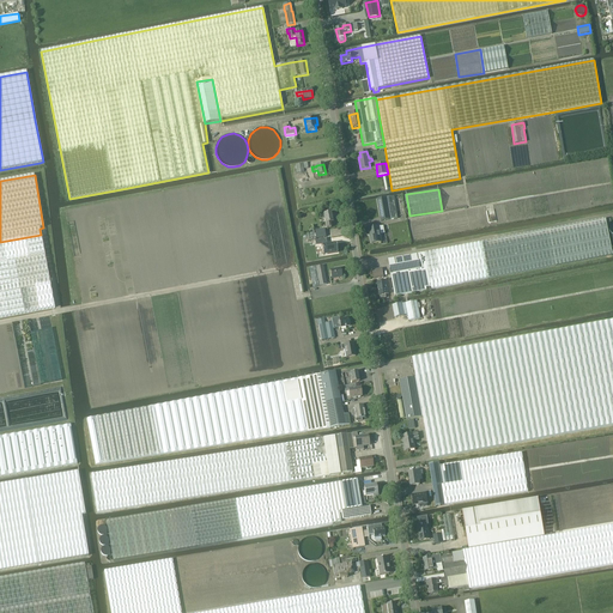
[(377,200),(381,222),(388,220),(398,219),(395,204),(394,196),(377,200)]
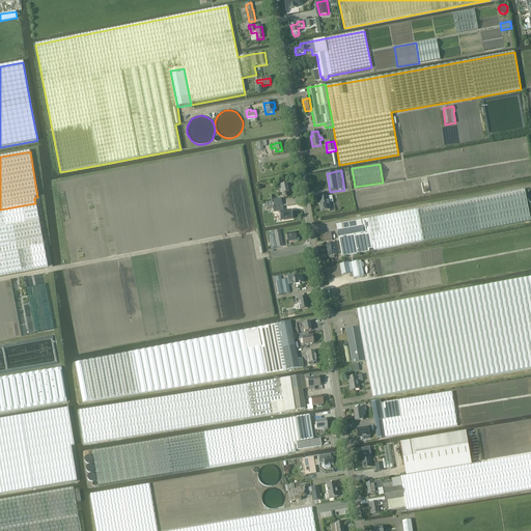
[(420,179),(356,192),(359,207),(423,195),(420,179)]
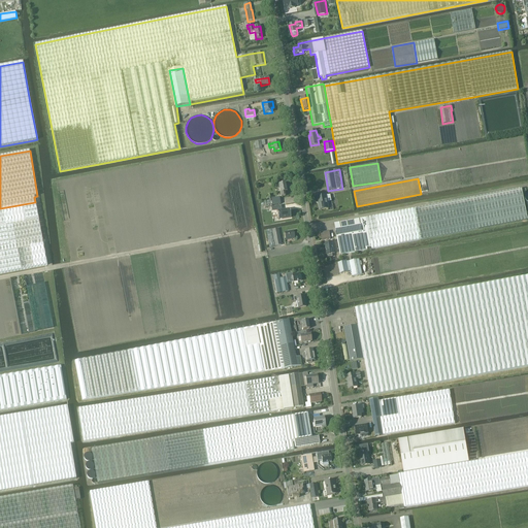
[(275,190),(279,189),(282,197),(286,196),(285,192),(287,192),(285,183),(278,185),(275,186),(275,190)]
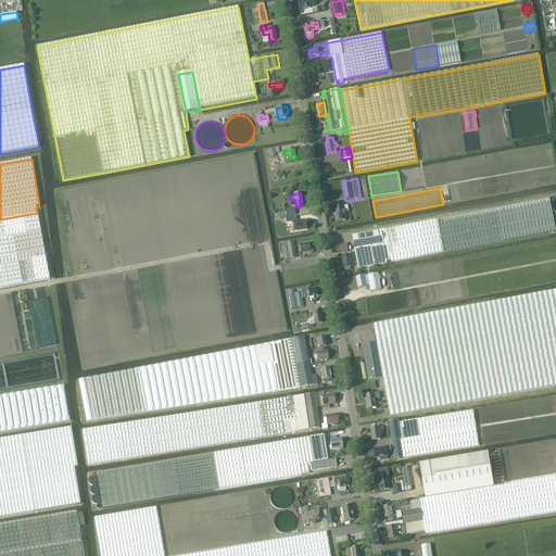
[(550,199),(498,209),(464,215),(436,220),(381,230),(352,236),(354,249),(358,268),(374,266),(388,263),(387,261),(391,260),(392,263),(505,241),(555,231),(550,199)]
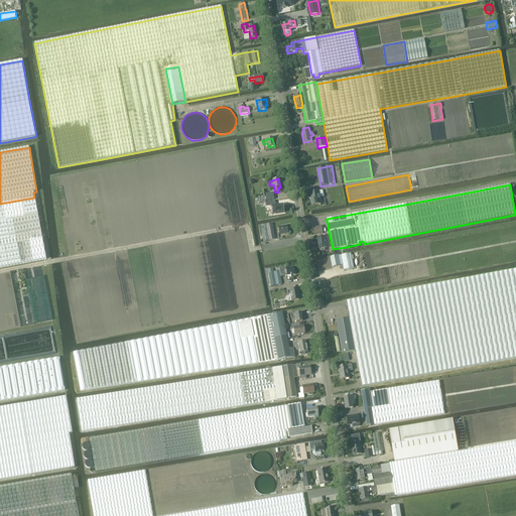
[(318,191),(310,192),(313,206),(321,205),(319,198),(324,197),(323,190),(318,191)]
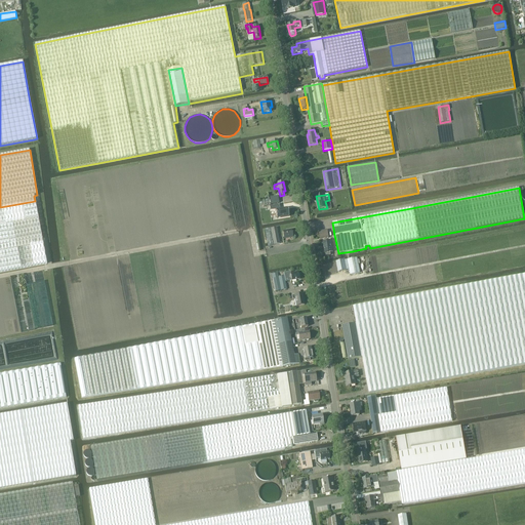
[(278,197),(270,199),(271,206),(279,204),(278,197)]
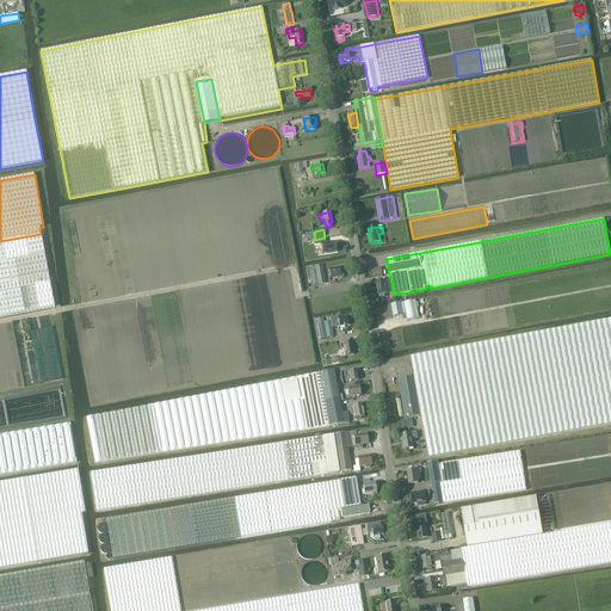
[(0,316),(54,307),(41,234),(0,241),(0,316)]
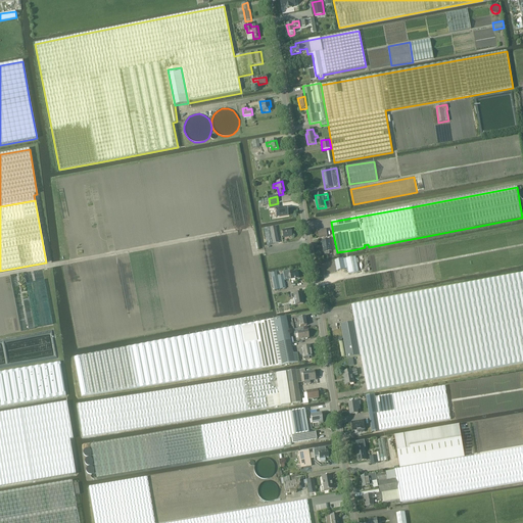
[(287,207),(275,209),(276,218),(288,216),(287,207)]
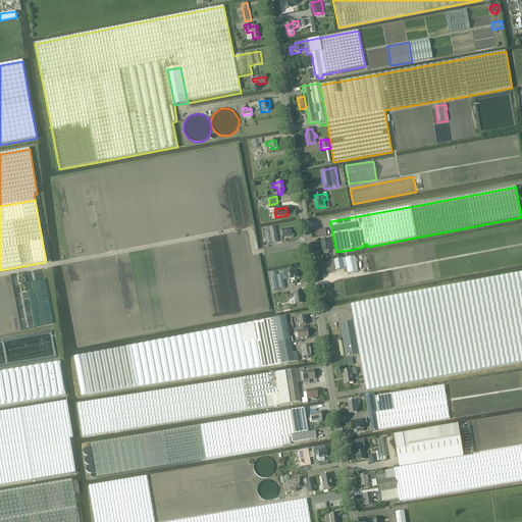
[(275,226),(263,228),(266,245),(278,243),(275,226)]
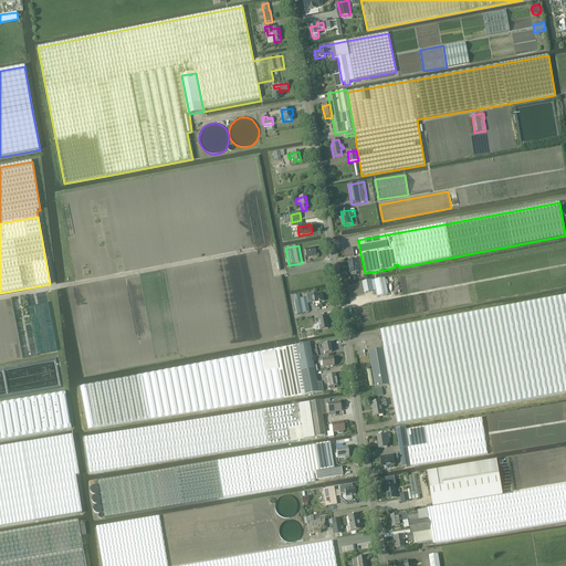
[(314,248),(305,250),(306,258),(316,255),(314,248)]
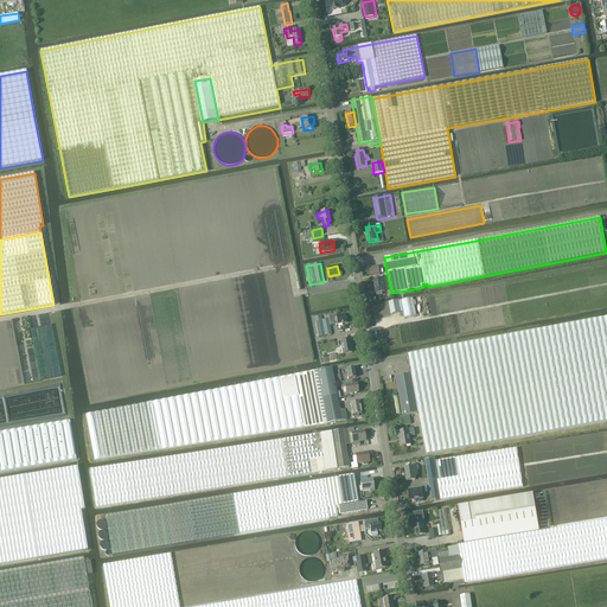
[(378,266),(369,268),(370,276),(379,275),(378,266)]
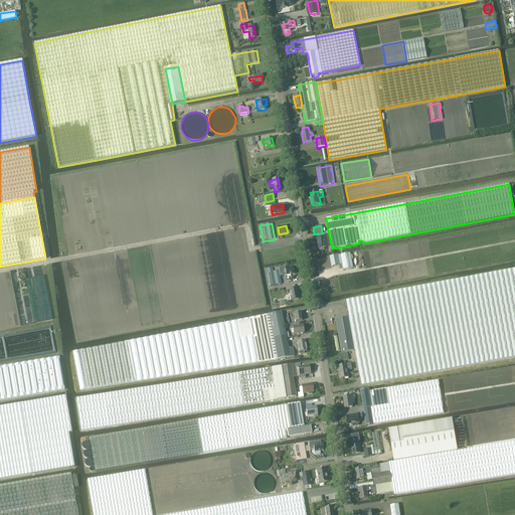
[(317,237),(319,248),(320,248),(320,250),(324,250),(324,247),(327,247),(325,236),(317,237)]
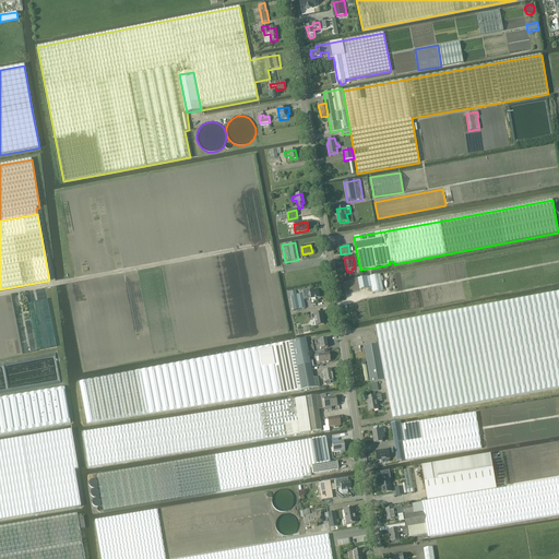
[(380,274),(369,276),(371,287),(373,293),(383,290),(383,287),(380,274)]
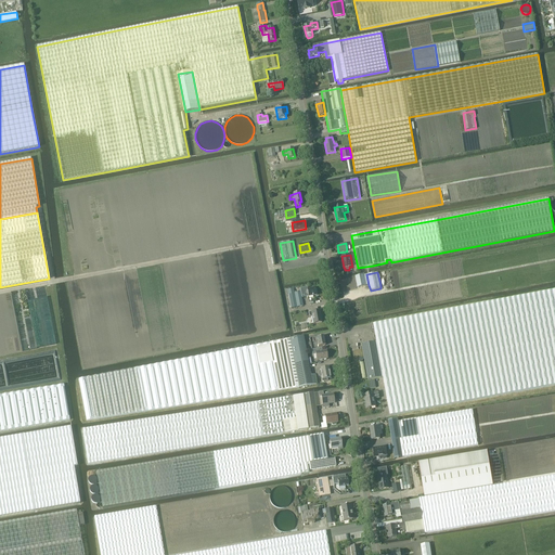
[(356,276),(358,287),(369,285),(366,274),(363,275),(356,276)]
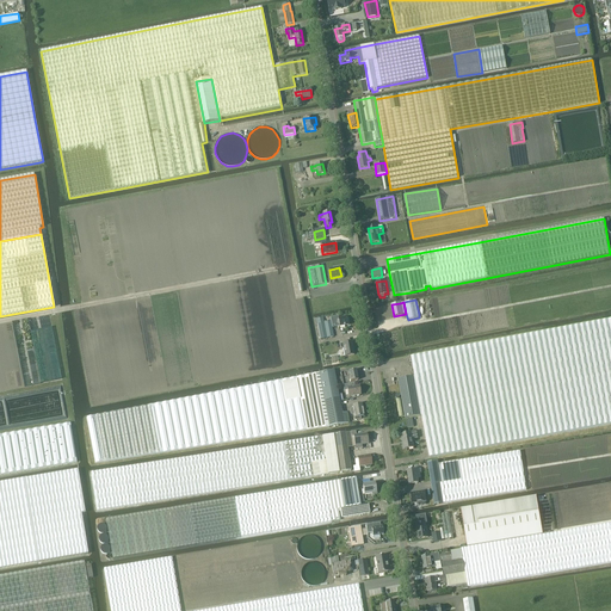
[(339,327),(349,326),(347,318),(339,319),(338,316),(331,319),(333,327),(339,326),(339,327)]
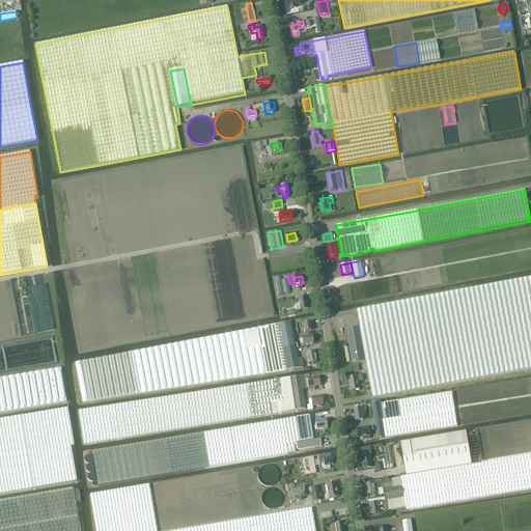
[(281,280),(280,276),(274,278),(277,295),(289,292),(286,279),(281,280)]
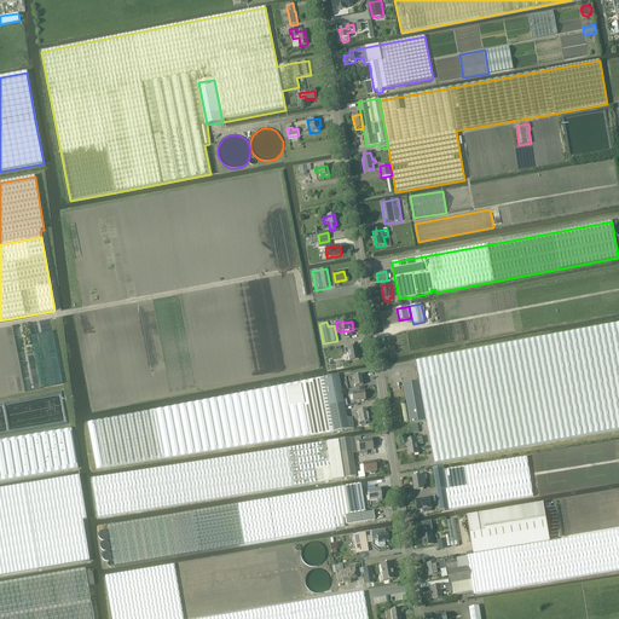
[(618,323),(416,362),(435,463),(618,429),(618,323)]
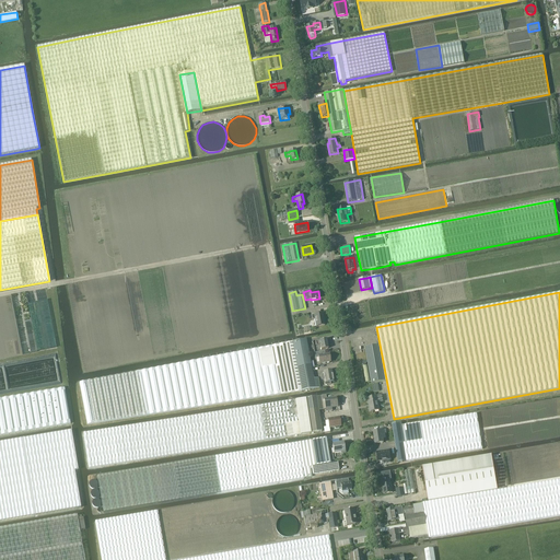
[(323,314),(321,314),(315,315),(314,312),(311,313),(312,316),(312,319),(315,319),(317,327),(325,325),(323,314)]
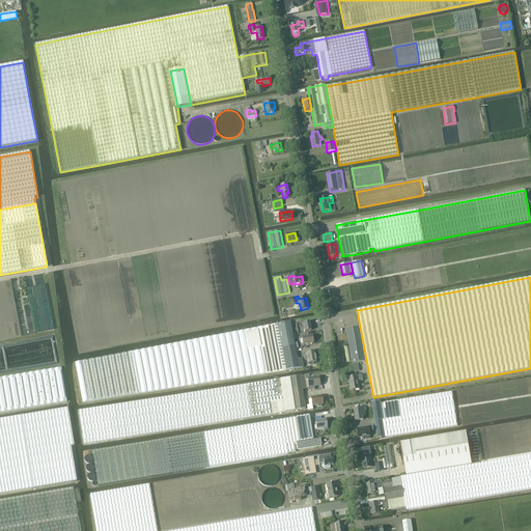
[(305,332),(311,331),(310,322),(303,323),(303,324),(300,324),(301,328),(304,327),(305,332)]
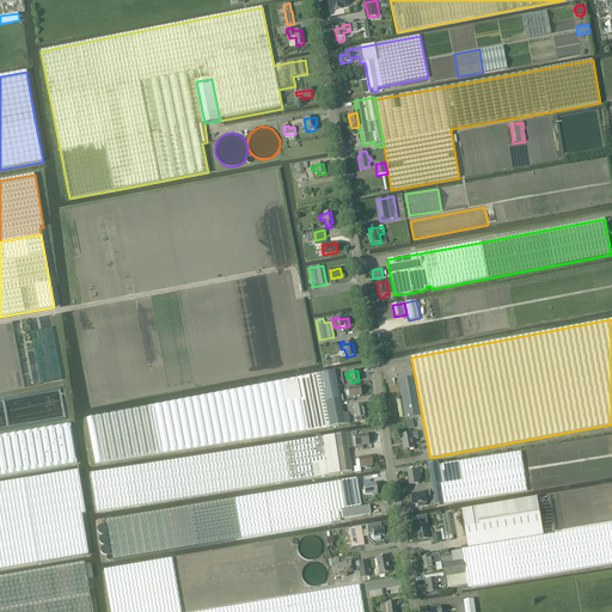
[(319,374),(330,428),(349,424),(348,414),(343,414),(335,372),(319,374)]
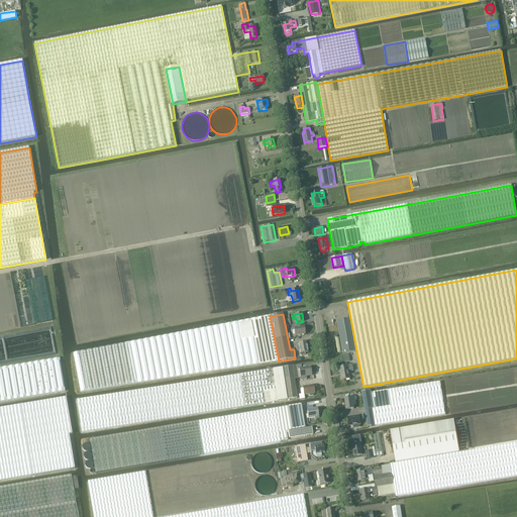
[(74,353),(81,392),(171,379),(279,362),(270,316),(175,334),(74,353)]
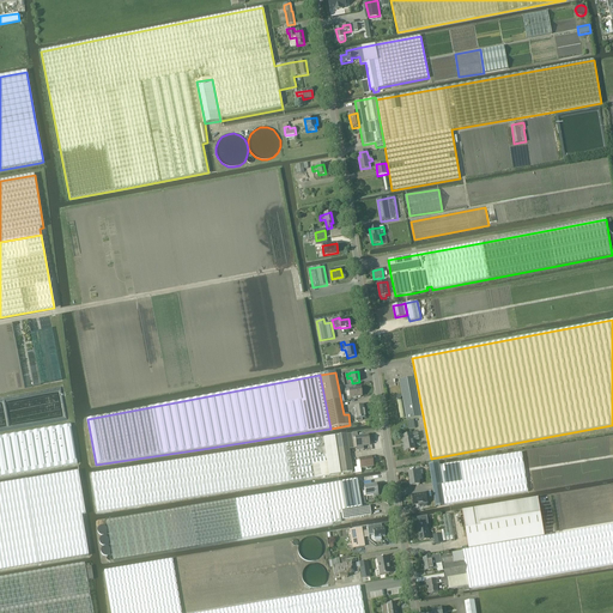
[(416,378),(400,381),(407,420),(423,417),(416,378)]
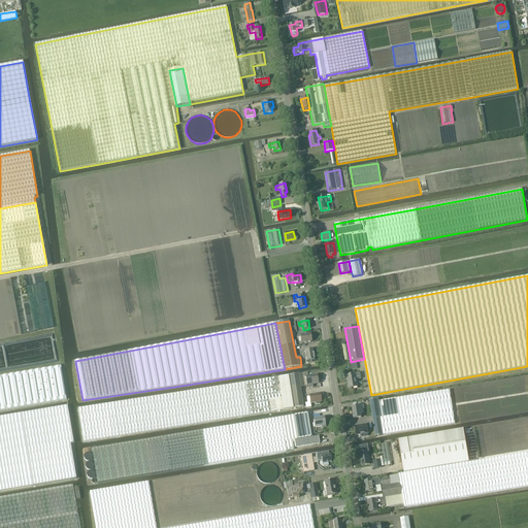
[(311,341),(310,334),(306,334),(305,331),(296,333),(297,338),(300,337),(301,343),(311,341)]
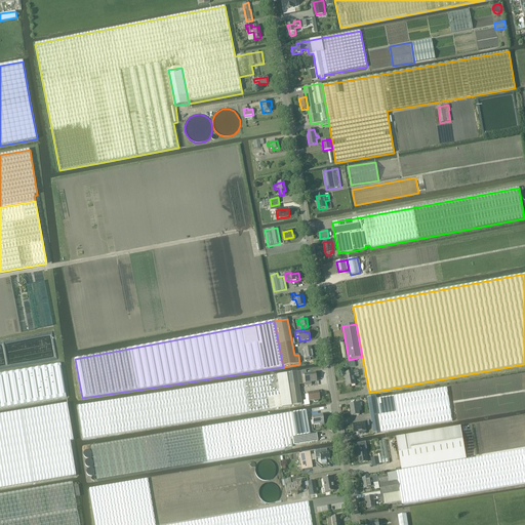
[(301,355),(305,355),(305,359),(305,362),(311,361),(310,359),(313,358),(311,348),(304,349),(304,351),(300,352),(301,355)]
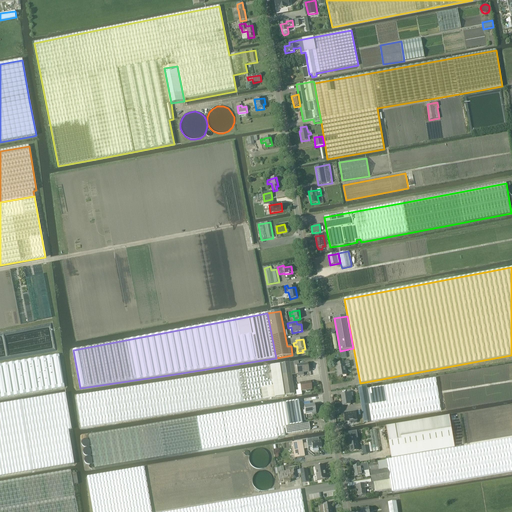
[(0,397),(64,387),(59,354),(0,364),(0,397)]
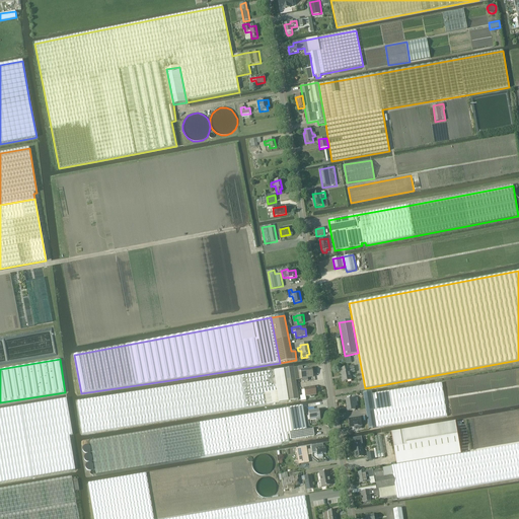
[(303,371),(302,366),(297,367),(293,368),(295,380),(302,379),(302,382),(308,381),(307,378),(313,377),(311,369),(303,371)]
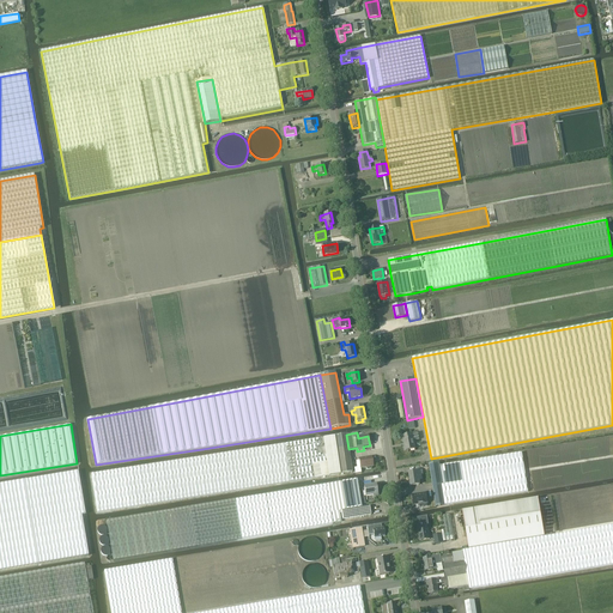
[(402,436),(405,451),(416,449),(414,441),(419,439),(418,434),(402,436)]
